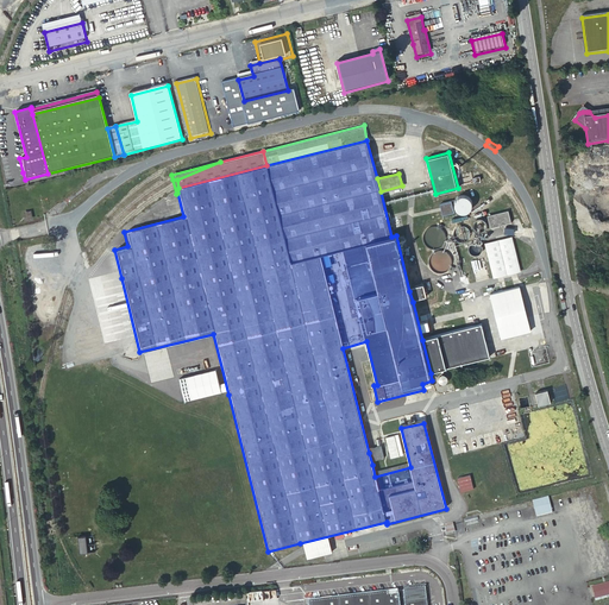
[(471,205),(462,194),(451,203),(460,214),(471,205)]
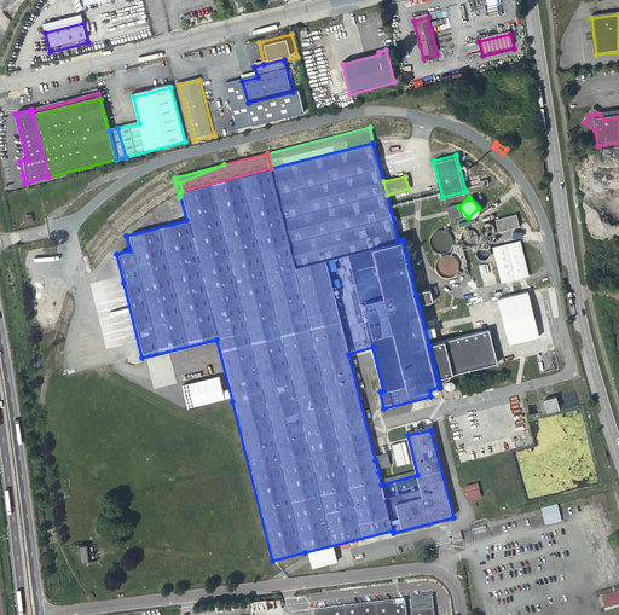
[(450,220),(461,218),(458,207),(446,209),(450,220)]
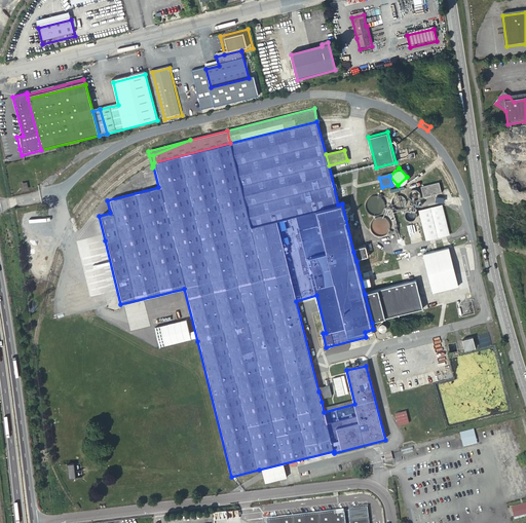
[(421,186),(424,196),(443,191),(441,181),(421,186)]
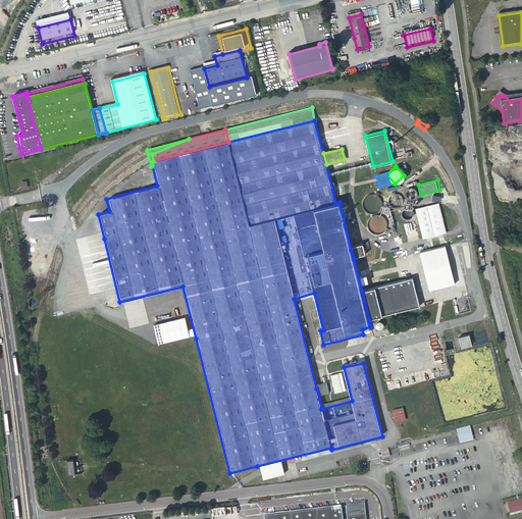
[(417,195),(417,193),(417,192),(417,191),(416,190),(416,189),(415,189),(414,188),(413,188),(412,188),(411,188),(410,188),(409,188),(408,189),(407,190),(406,191),(406,192),(406,193),(406,194),(406,195),(406,196),(407,197),(408,198),(409,199),(410,199),(411,199),(413,199),(414,199),(414,198),(416,198),(416,196),(417,196),(417,195)]
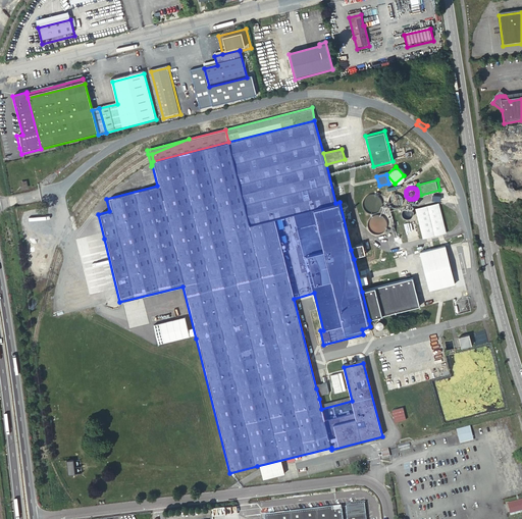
[(403,201),(404,200),(403,199),(403,197),(403,196),(402,196),(401,195),(401,194),(400,193),(398,193),(397,193),(395,193),(394,193),(393,194),(392,194),(390,195),(389,196),(389,197),(388,198),(388,199),(388,200),(388,201),(389,202),(389,204),(390,205),(392,206),(393,206),(394,207),(395,207),(396,207),(398,207),(399,207),(400,206),(401,205),(402,205),(402,204),(403,203),(403,201)]
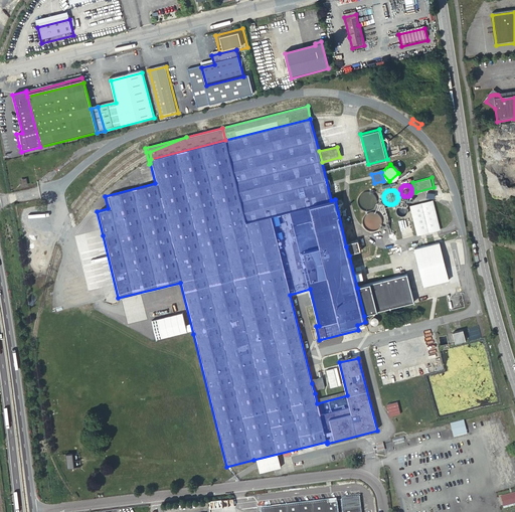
[(377,202),(377,201),(377,200),(377,199),(376,198),(376,197),(375,196),(374,194),(373,194),(372,193),(371,193),(370,192),(369,192),(368,192),(367,192),(366,192),(365,192),(363,193),(362,193),(361,194),(360,195),(360,196),(359,197),(359,198),(358,198),(358,199),(358,200),(358,201),(358,202),(358,203),(358,204),(359,205),(359,206),(360,206),(361,208),(362,209),(363,210),(364,210),(365,210),(366,210),(368,210),(369,210),(370,210),(371,210),(372,209),(373,209),(374,208),(375,206),(376,205),(376,204),(377,203),(377,202)]
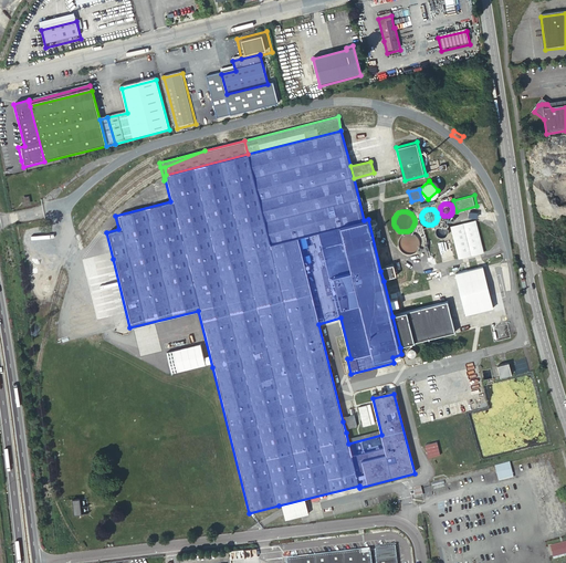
[(452,226),(460,259),(485,252),(478,220),(452,226)]
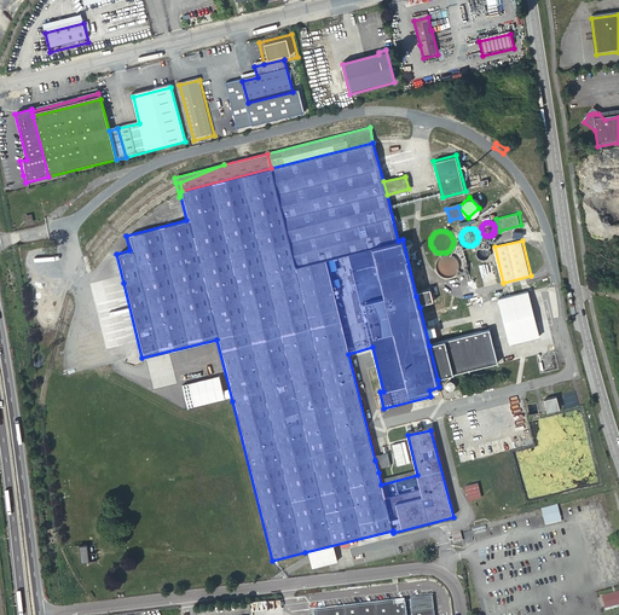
[(490,254),(490,253),(490,250),(490,249),(489,248),(487,247),(486,245),(485,245),(484,245),(482,245),(481,247),(480,247),(479,248),(479,249),(478,249),(478,251),(478,253),(478,254),(478,255),(479,256),(480,257),(481,259),(482,259),(484,259),(485,259),(486,259),(487,257),(489,256),(490,255),(490,254)]
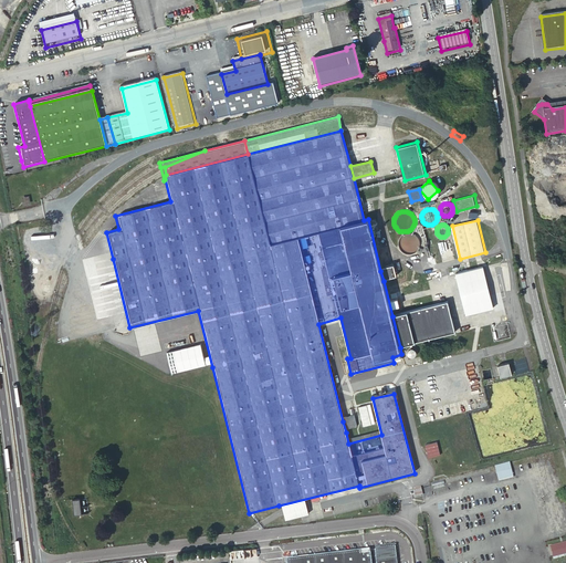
[(419,244),(419,243),(419,242),(419,241),(418,239),(418,238),(417,237),(416,236),(415,235),(413,233),(412,233),(411,233),(410,232),(408,232),(407,232),(406,233),(404,233),(404,235),(402,235),(400,237),(399,238),(399,239),(399,240),(398,242),(398,243),(398,244),(399,246),(399,248),(400,249),(401,251),(402,251),(404,252),(406,253),(407,253),(409,253),(410,253),(411,253),(412,252),(413,252),(415,251),(416,251),(417,250),(417,249),(418,249),(418,248),(419,247),(419,244)]
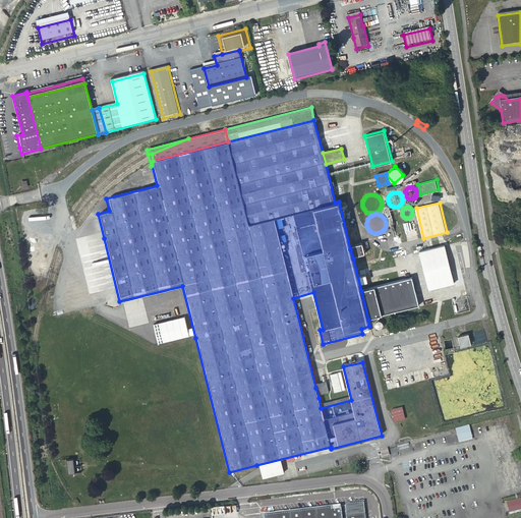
[(356,247),(350,249),(353,259),(365,254),(363,245),(356,246),(356,247)]
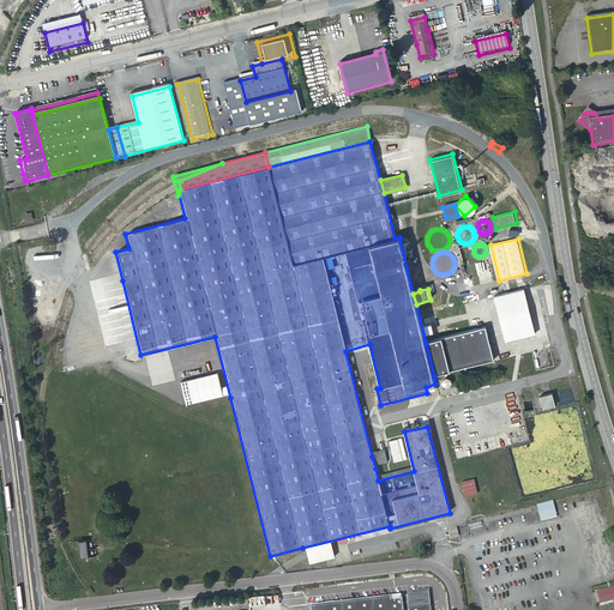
[(534,337),(524,290),(493,296),(504,343),(534,337)]
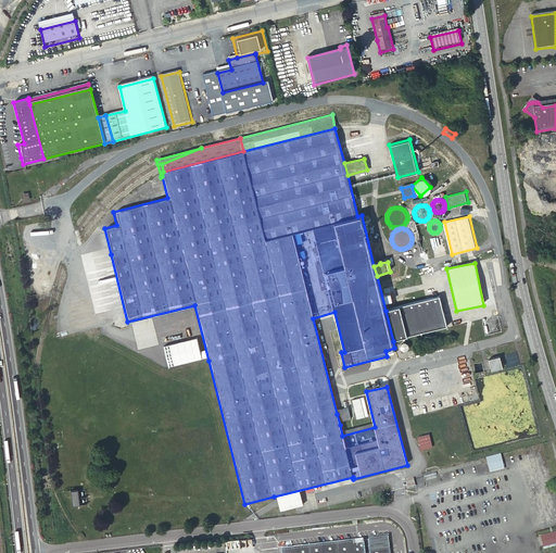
[(441,297),(386,311),(393,341),(449,327),(441,297)]
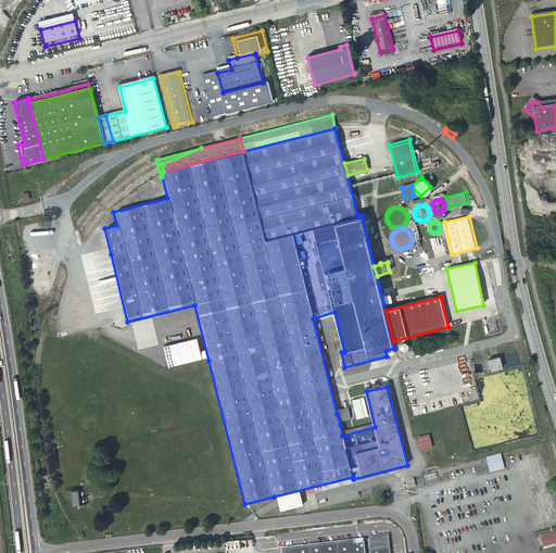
[(489,362),(492,373),(503,369),(500,359),(489,362)]
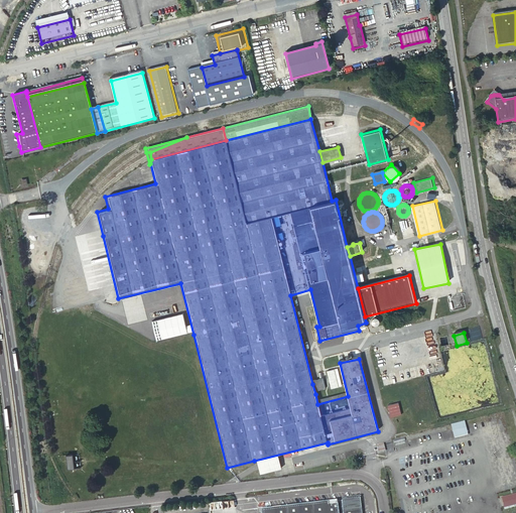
[(312,384),(315,394),(326,392),(324,381),(312,384)]
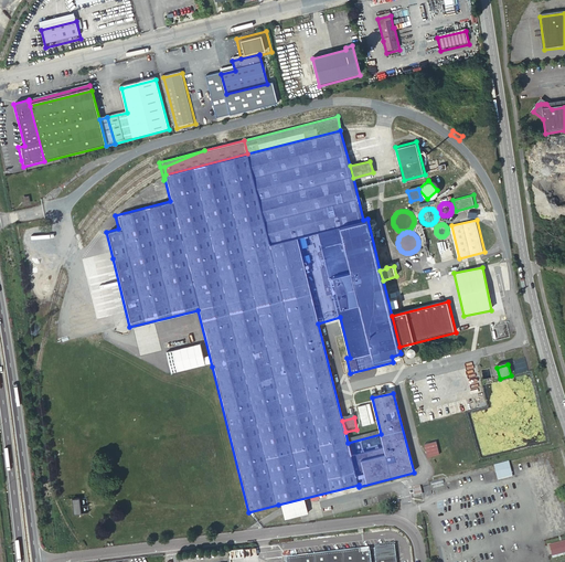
[(425,447),(428,459),(440,456),(437,444),(425,447)]
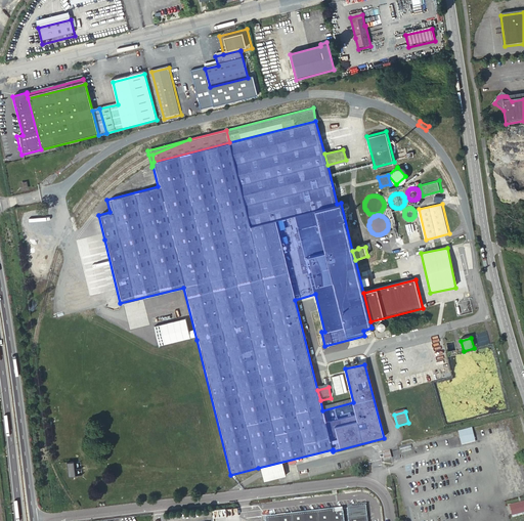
[(460,436),(463,447),(475,444),(472,433),(460,436)]
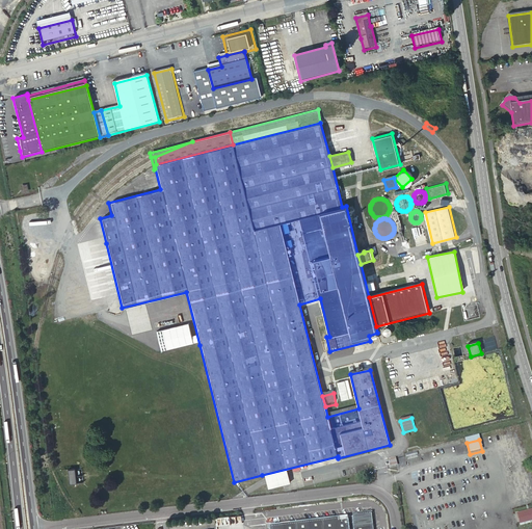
[(69,472),(70,486),(85,484),(84,477),(77,478),(76,471),(69,472)]
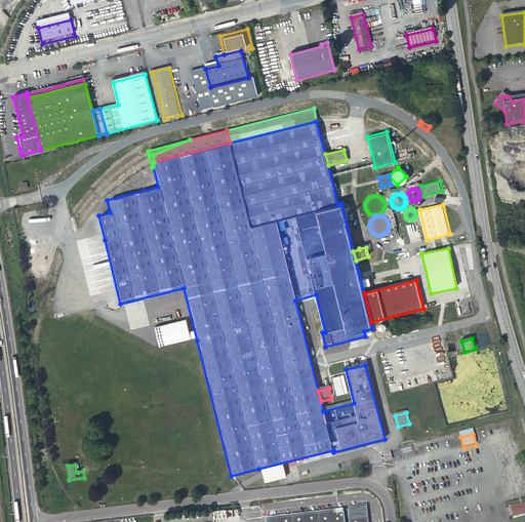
[(513,519),(514,519),(512,511),(524,508),(524,506),(510,510),(513,519)]
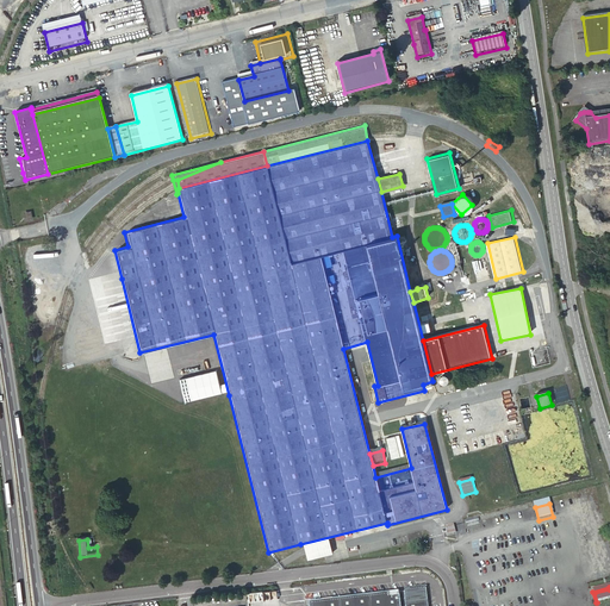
[(595,593),(597,603),(598,605),(602,605),(609,603),(609,588),(609,589),(595,593)]
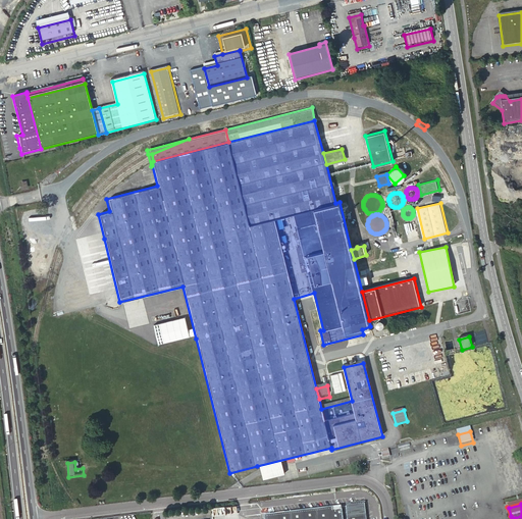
[(346,508),(347,511),(361,509),(362,518),(365,518),(364,506),(346,508)]
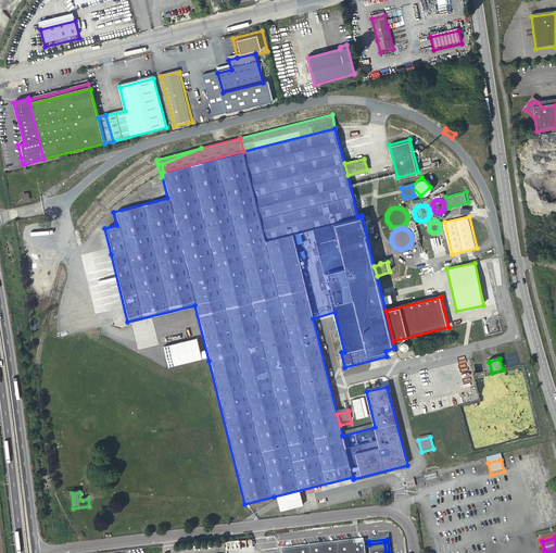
[(386,552),(384,542),(369,544),(369,552),(386,552)]
